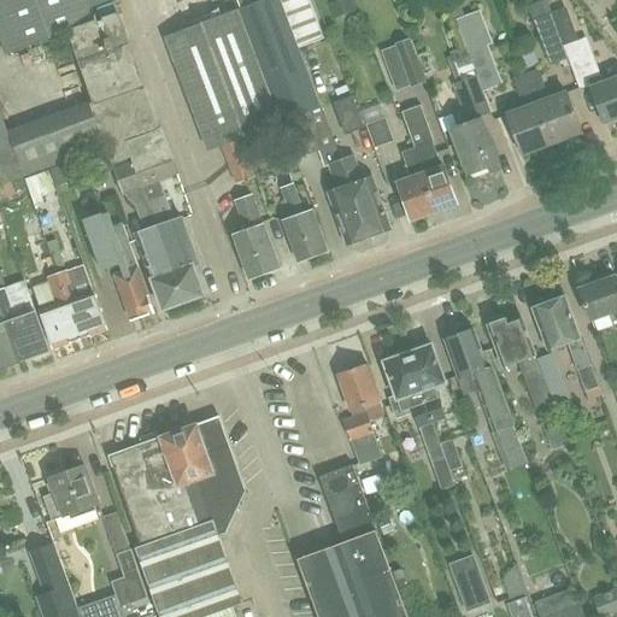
[(0,0),(0,39),(6,54),(71,34),(70,30),(97,19),(89,0),(0,0)]
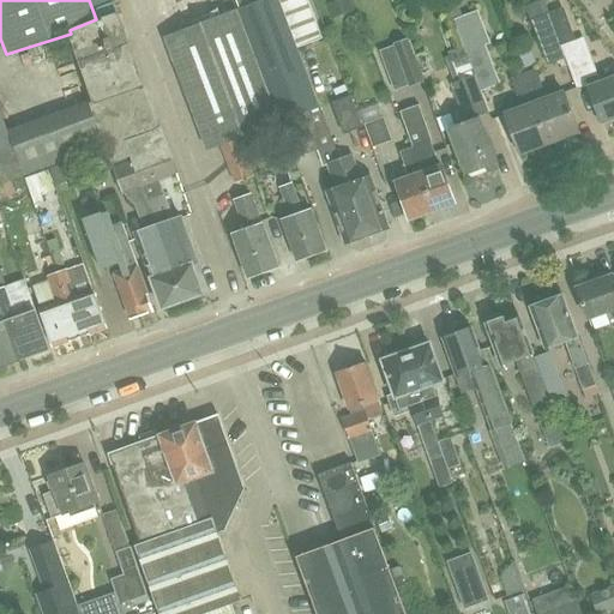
[(70,30),(71,34),(115,168),(133,161),(143,186),(176,174),(161,127),(160,128),(119,13),(108,16),(103,2),(109,0),(89,0),(96,19),(70,30)]
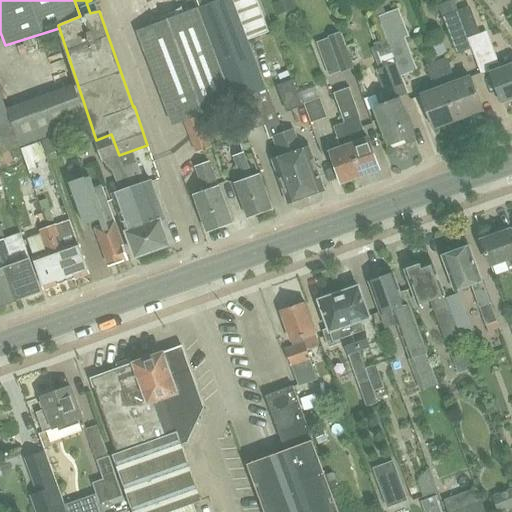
[(258,0),(195,0),(245,133),(267,124),(273,138),(284,132),(249,40),(270,31),(258,0)]
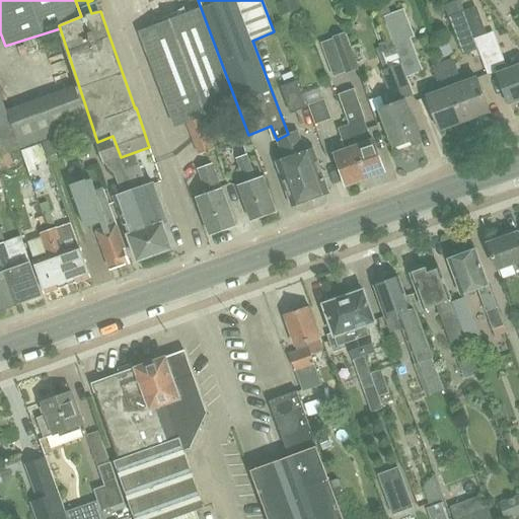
[(296,0),(282,0),(276,3),(281,15),(299,8),(296,0)]
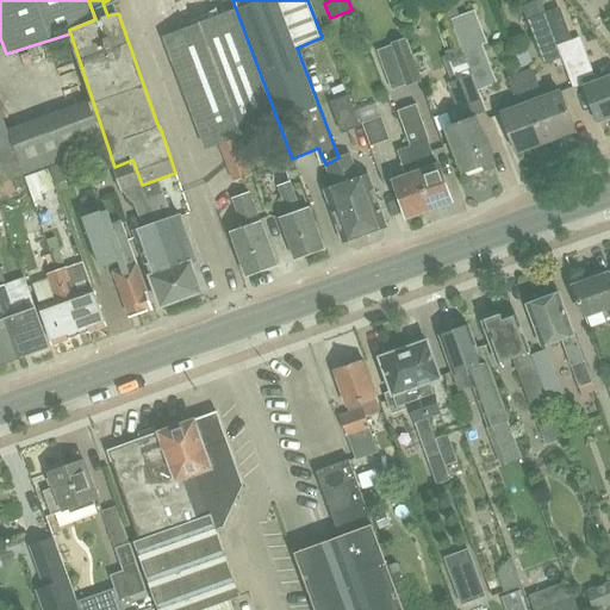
[(443,0),(450,18),(467,60),(479,89),(497,82),(483,44),(487,42),(474,10),(460,14),(454,0),(443,0)]
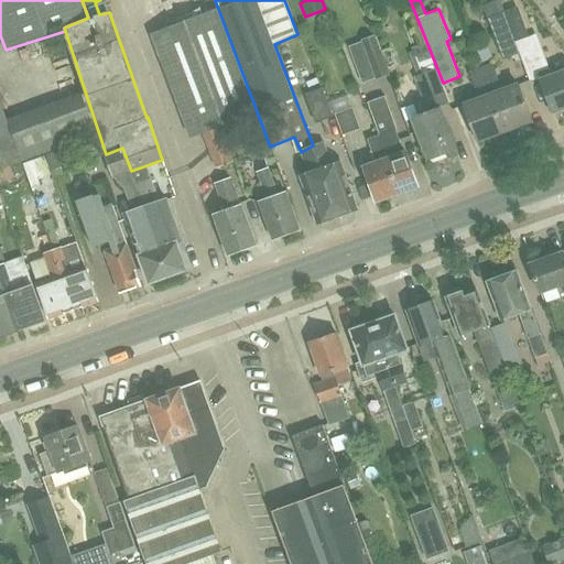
[(502,60),(520,53),(508,21),(505,11),(500,0),(498,0),(483,7),(502,60)]
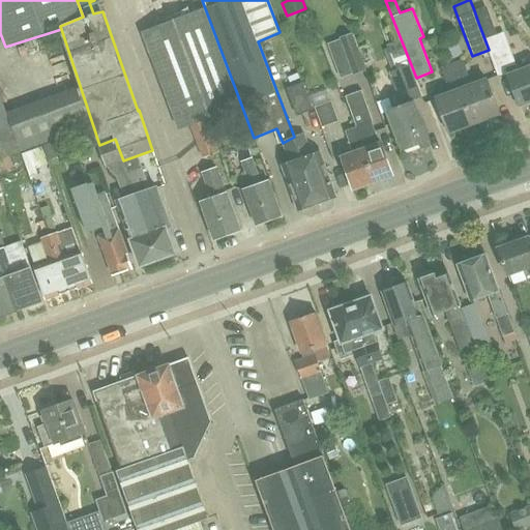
[(204,7),(143,30),(148,43),(159,39),(192,125),(207,118),(241,106),(204,7)]
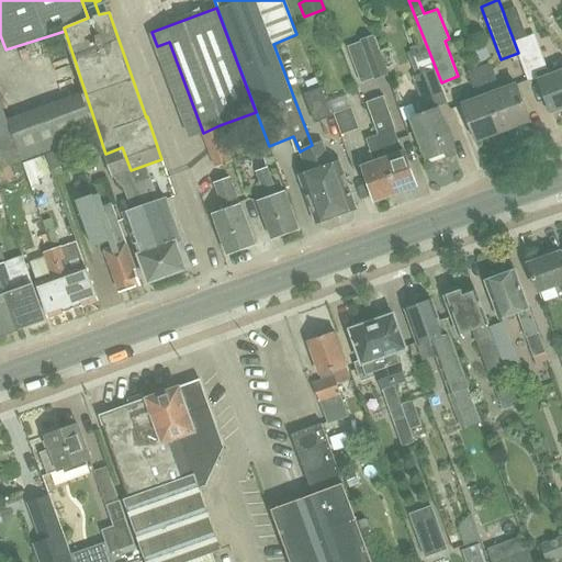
[(519,15),(506,21),(518,53),(526,72),(537,67),(542,80),(541,80),(552,112),(561,109),(561,72),(550,77),(535,35),(528,38),(519,15)]
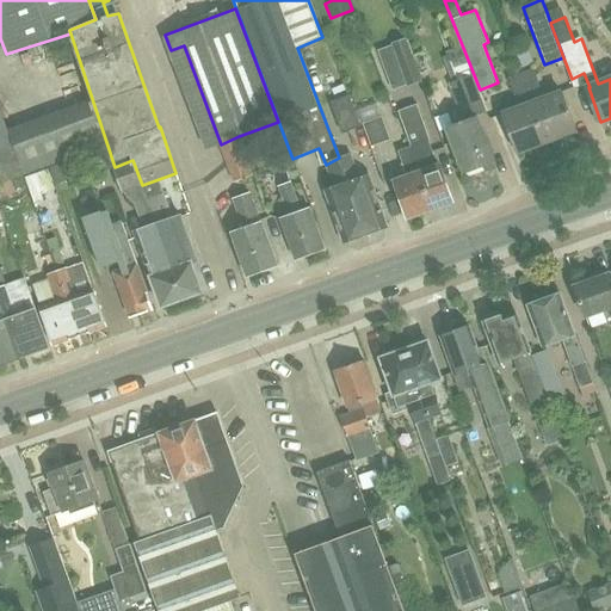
[(408,86),(423,80),(406,37),(392,43),(408,86)]
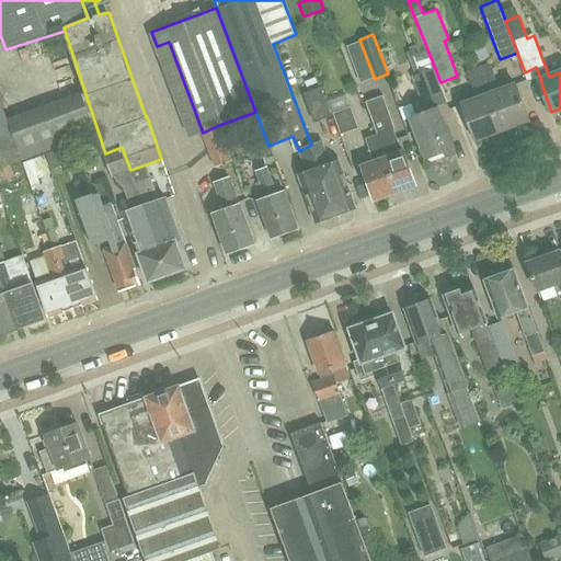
[(412,76),(425,110),(448,102),(441,82),(430,55),(413,60),(419,73),(412,76)]
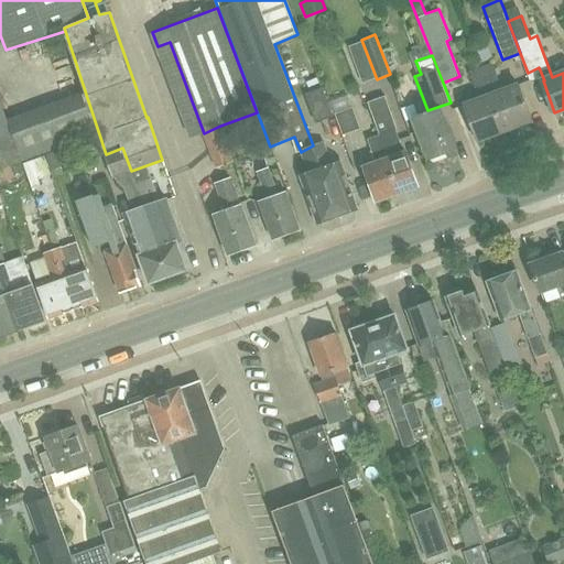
[(494,63),(480,68),(505,131),(533,121),(519,84),(503,90),(494,63)]
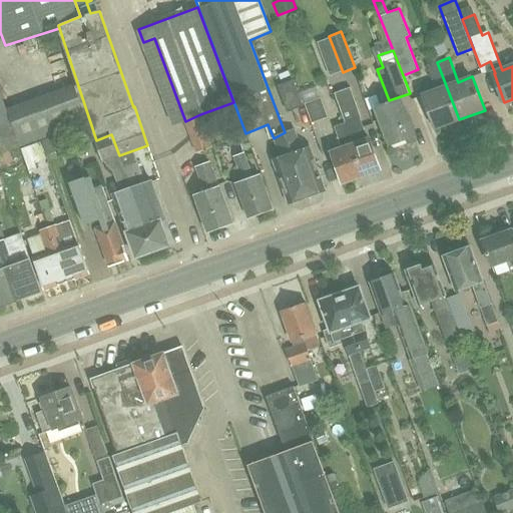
[(435,128),(459,119),(437,62),(427,65),(437,90),(423,95),(435,128)]
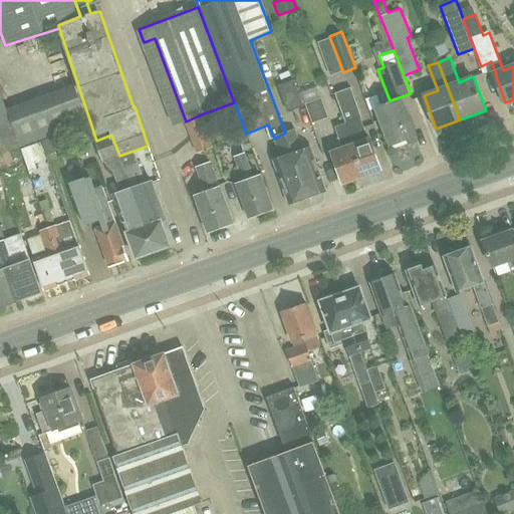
[(277,85),(287,111),(303,105),(293,79),(277,85)]
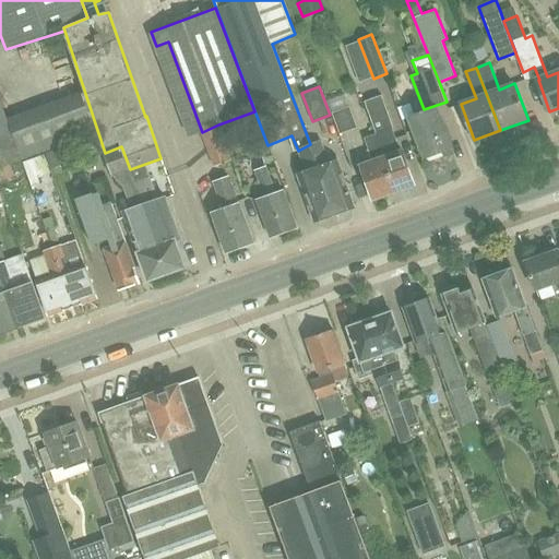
[(382,180),(388,195),(415,185),(402,151),(400,151),(391,128),(396,126),(383,91),(364,98),(376,133),(377,132),(385,157),(382,158),(390,177),(382,180)]
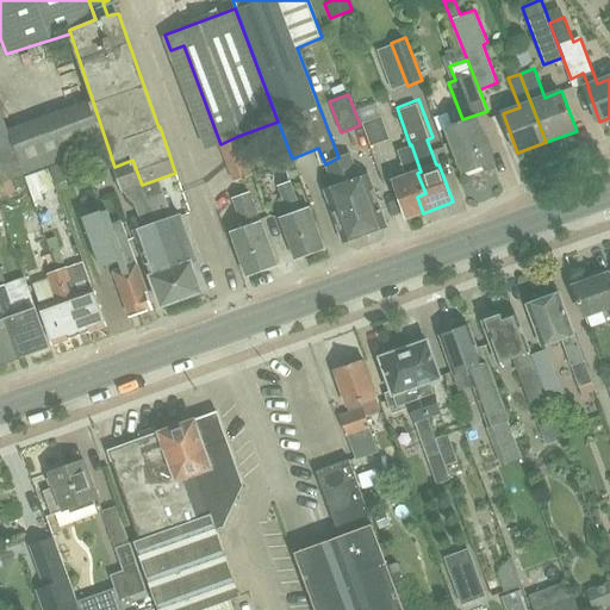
[(0,182),(12,178),(106,144),(89,101),(7,129),(0,110),(0,182)]
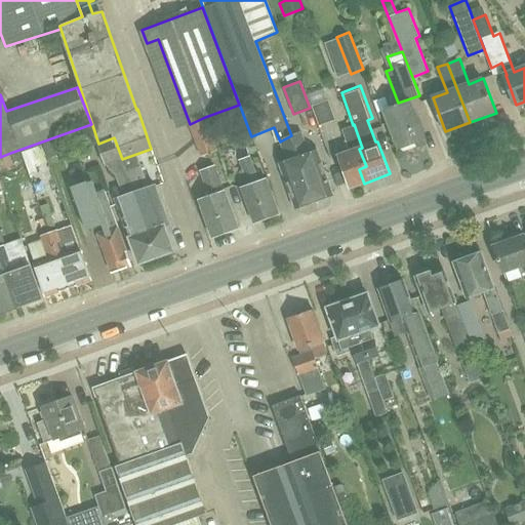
[(311,104),(319,125),(335,119),(328,98),(311,104)]
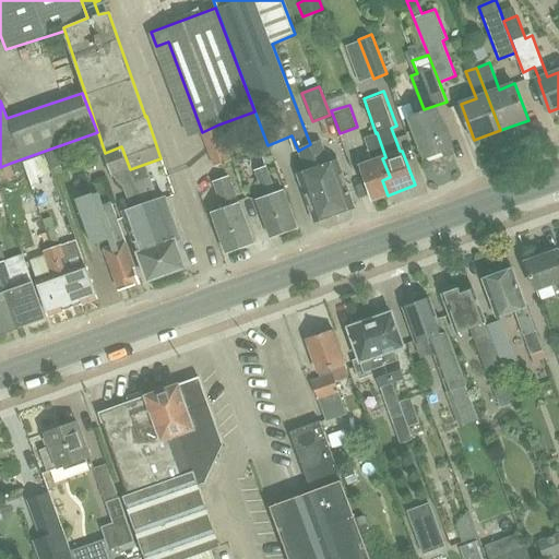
[(425,158),(452,147),(437,107),(409,118),(425,158)]
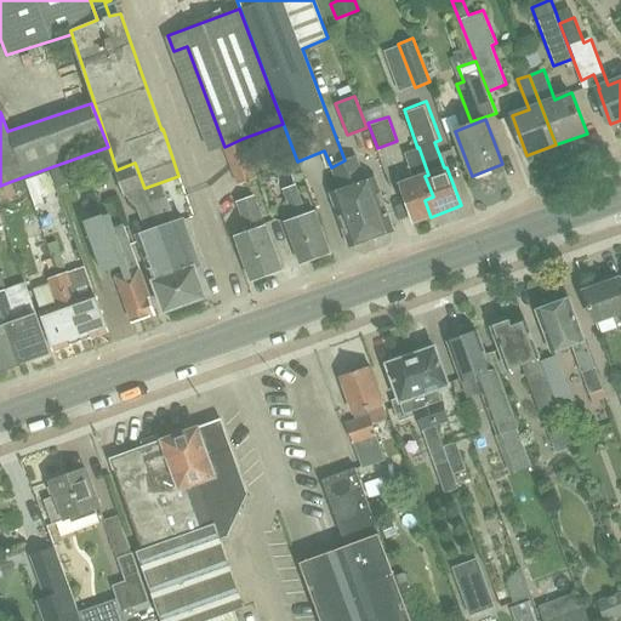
[(257,176),(243,138),(224,147),(238,183),(257,176)]
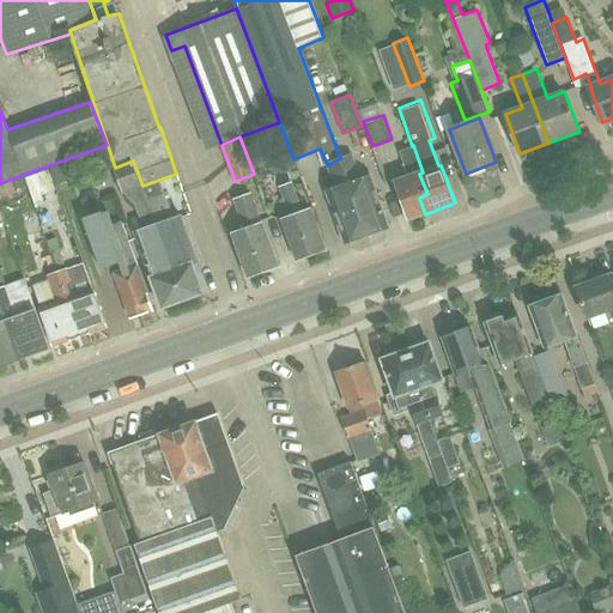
[(408,220),(425,214),(419,198),(428,194),(419,174),(423,173),(413,145),(412,146),(398,151),(407,176),(394,181),(408,220)]
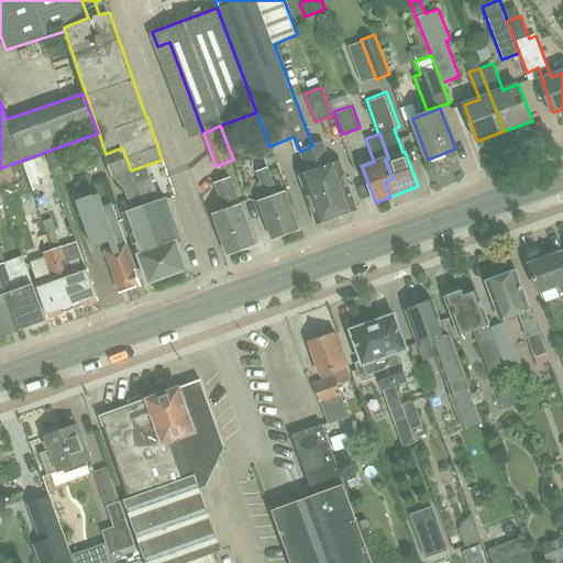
[(322,142),(312,145),(337,214),(357,208),(340,162),(331,165),(322,142)]
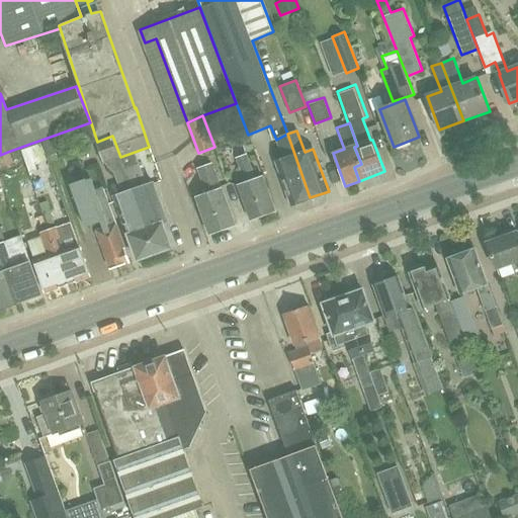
[(252,144),(248,135),(247,132),(238,135),(242,147),(252,144)]
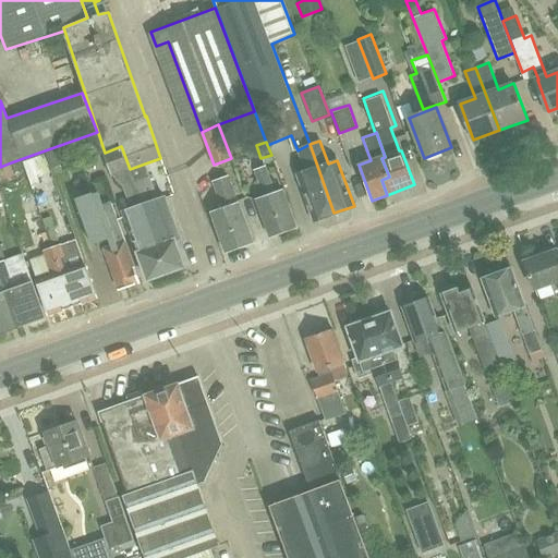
[(296,174),(314,220),(334,213),(310,144),(298,150),(305,171),(296,174)]
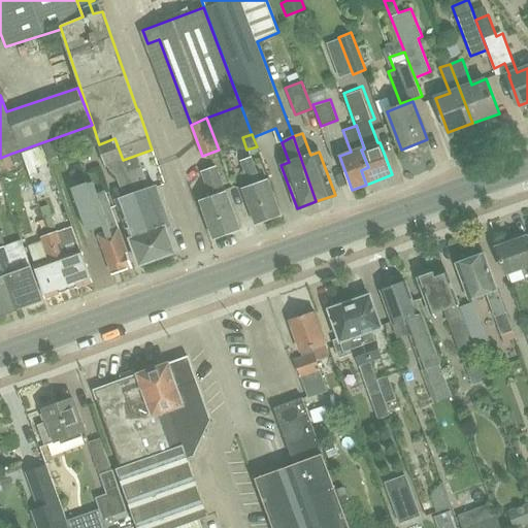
[(131,239),(140,265),(157,259),(126,171),(127,170),(123,160),(114,138),(99,144),(117,174),(125,197),(118,199),(128,230),(124,231),(128,240),(131,239)]
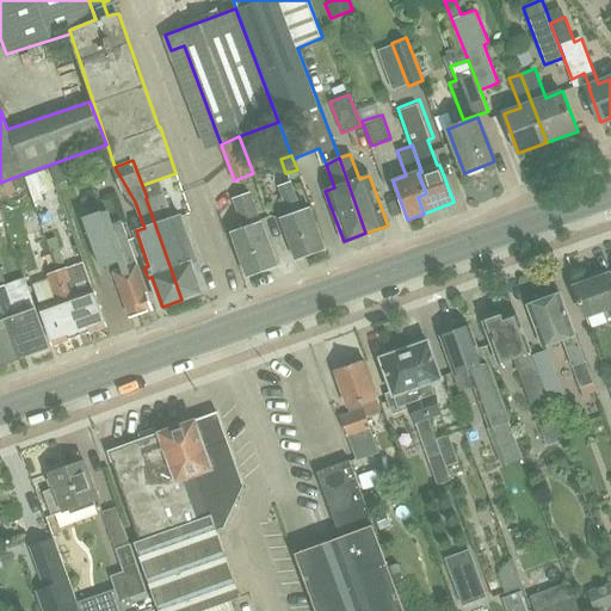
[(49,173),(26,181),(34,201),(36,209),(45,205),(42,197),(56,192),(49,173)]
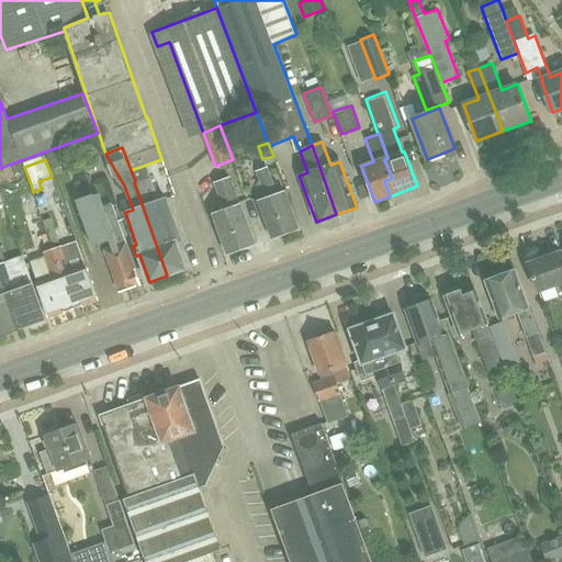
[(11,164),(0,168),(0,178),(0,179),(14,173),(11,164)]
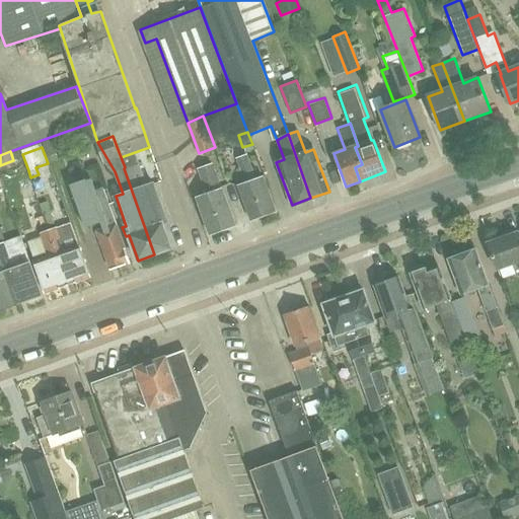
[(250,220),(275,211),(263,178),(256,181),(246,155),(236,159),(245,186),(238,188),(250,220)]
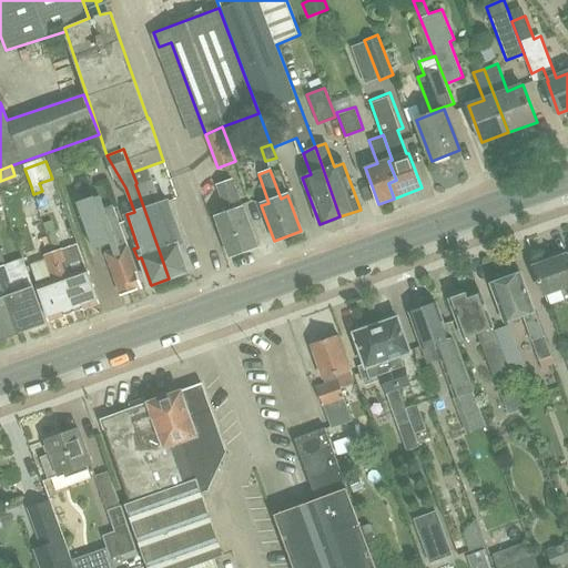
[(153,178),(137,183),(135,184),(169,279),(189,272),(179,244),(184,242),(170,201),(161,204),(159,199),(160,198),(153,178)]
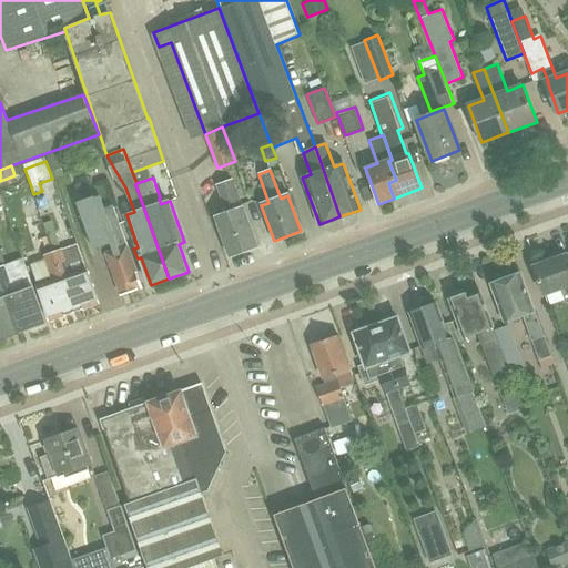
[(230,257),(256,247),(242,208),(232,180),(216,185),(226,213),(215,217),(230,257)]
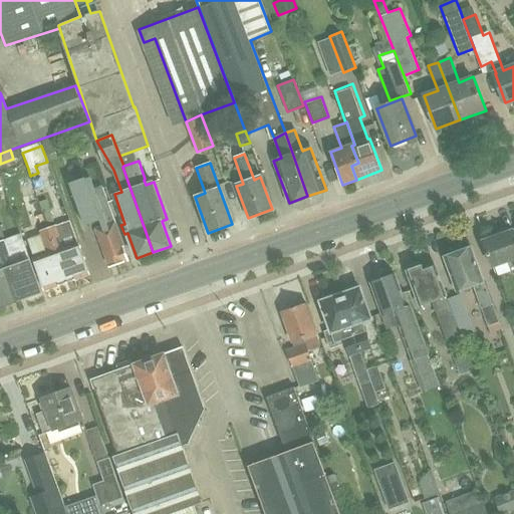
[(127,261),(113,223),(114,223),(102,187),(94,190),(89,177),(86,178),(85,178),(69,184),(84,226),(100,220),(103,227),(95,230),(108,268),(127,261)]
